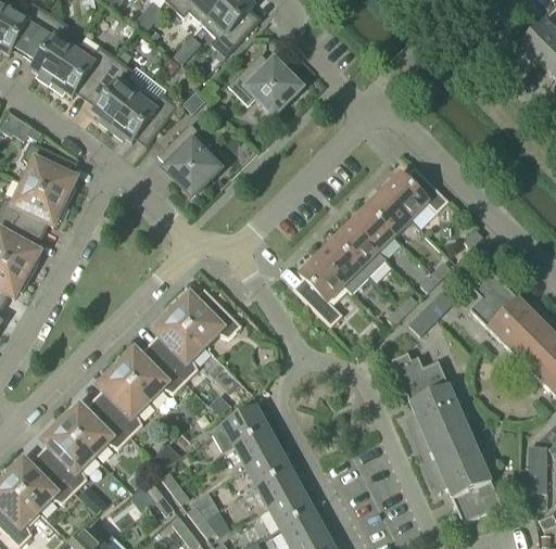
[(0,0),(0,20),(11,0),(0,0)]
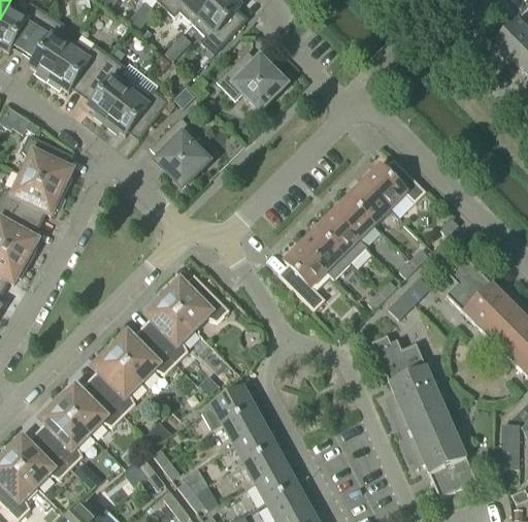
[(24,50),(47,12),(30,2),(27,8),(13,0),(10,0),(0,19),(0,49),(1,47),(8,52),(13,43),(24,50)]
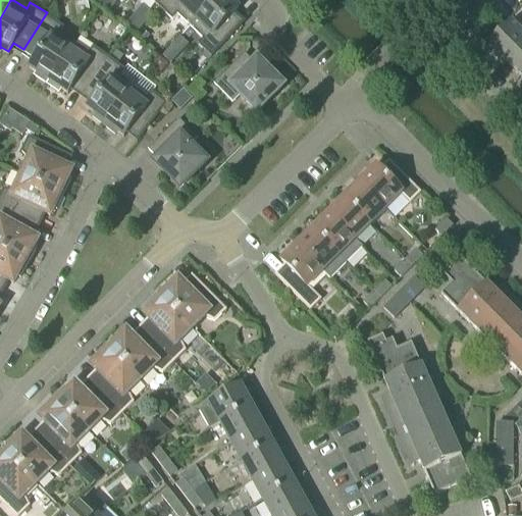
[(142,0),(125,20),(137,30),(154,8),(144,0),(142,0)]
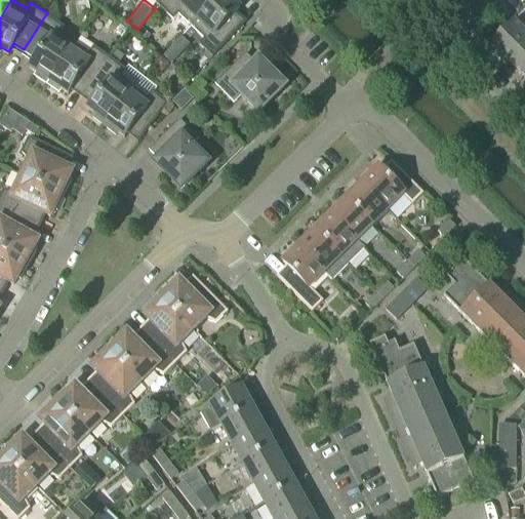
[(191,23),(211,0),(162,0),(160,3),(173,15),(177,10),(191,23)]
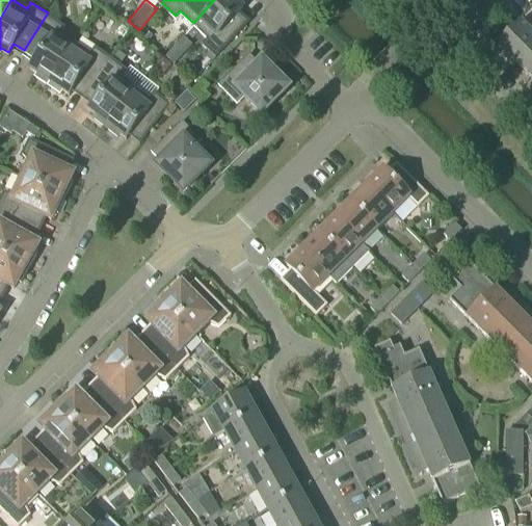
[(214,0),(193,23),(207,35),(202,41),(215,53),(246,21),(236,11),(243,5),(238,0),(214,0)]
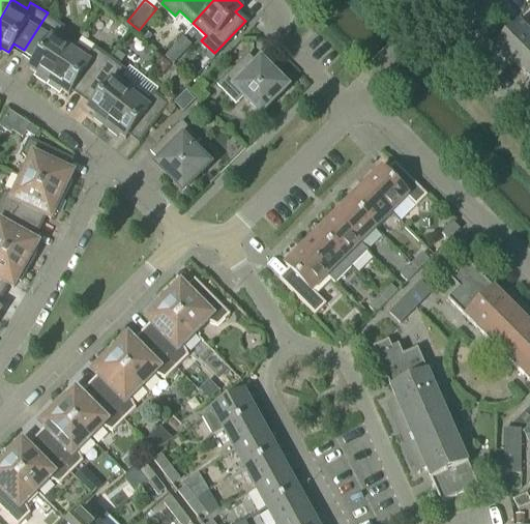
[(53,3),(48,12),(56,18),(59,13),(57,5),(53,3)]
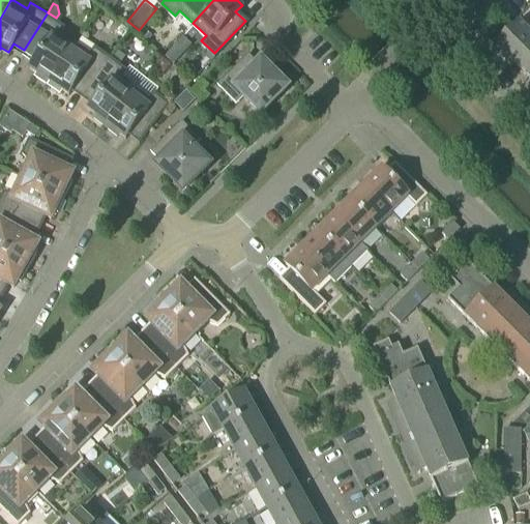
[(48,81),(76,39),(60,29),(64,23),(48,12),(24,50),(35,57),(29,65),(37,70),(35,73),(48,81)]
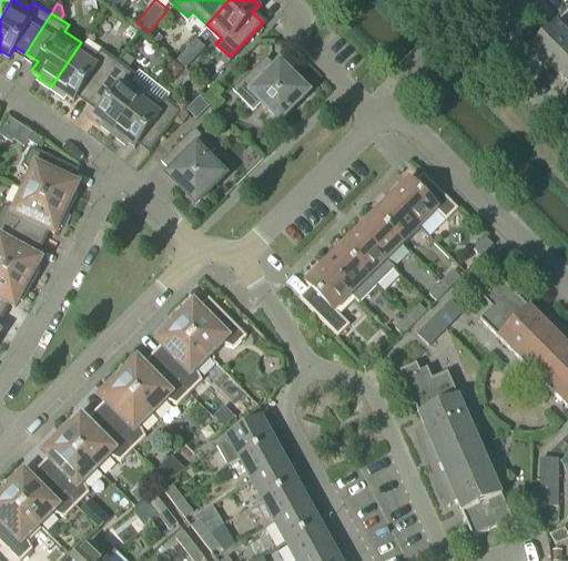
[(549,62),(567,42),(567,29),(567,30),(556,18),(531,43),(549,62)]
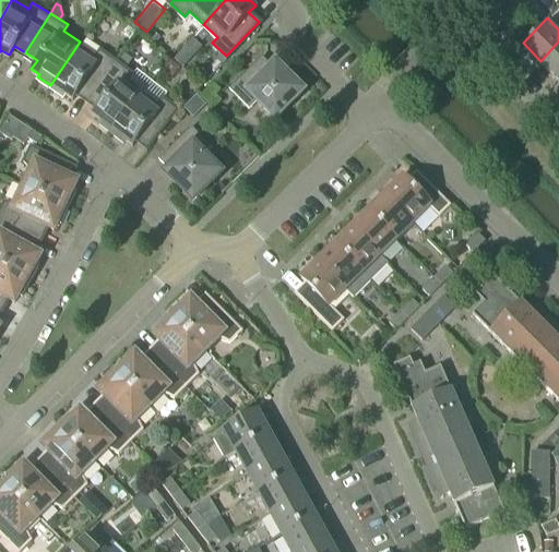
[(126,19),(119,28),(130,36),(137,26),(126,19)]
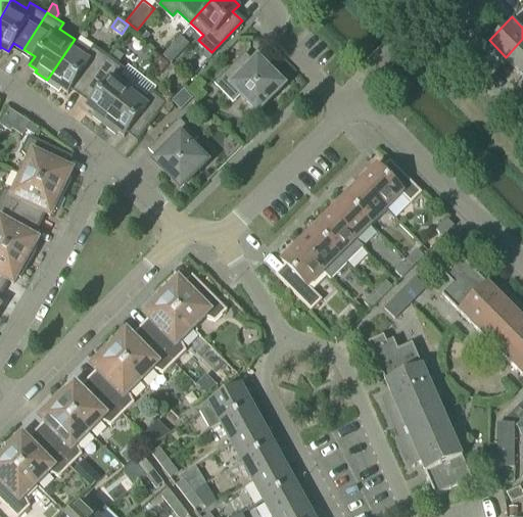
[(144,21),(137,30),(145,37),(149,32),(148,25),(144,21)]
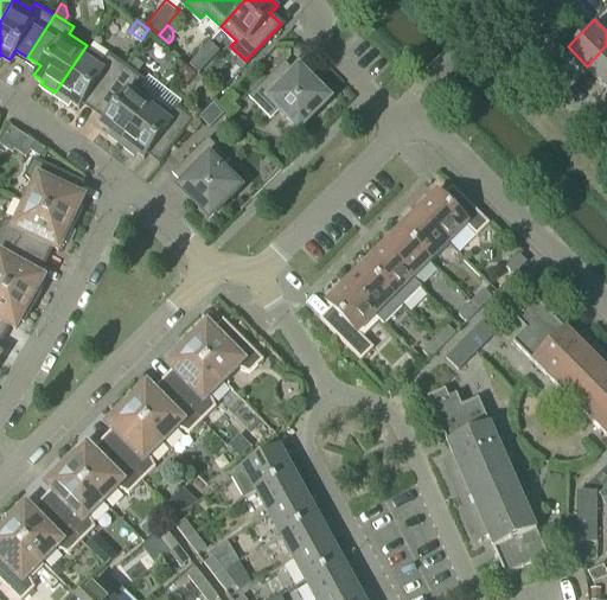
[(97,103),(127,63),(108,50),(103,56),(87,45),(55,93),(68,102),(70,99),(78,104),(84,95),(97,103)]
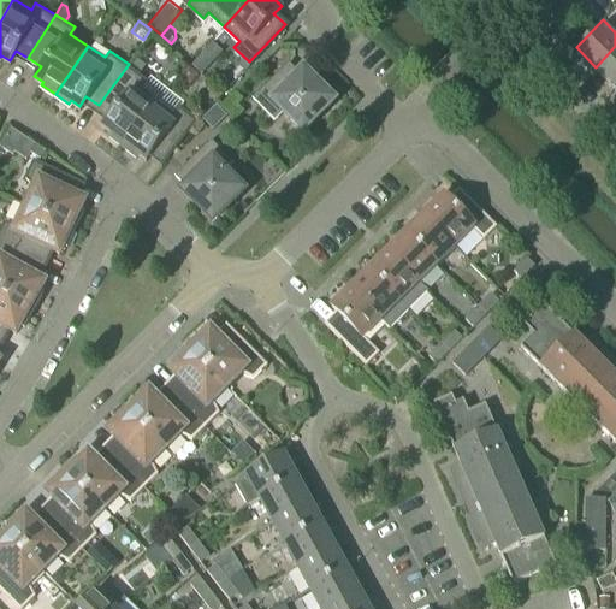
[(614,86),(615,82),(615,46),(596,68),(614,86)]
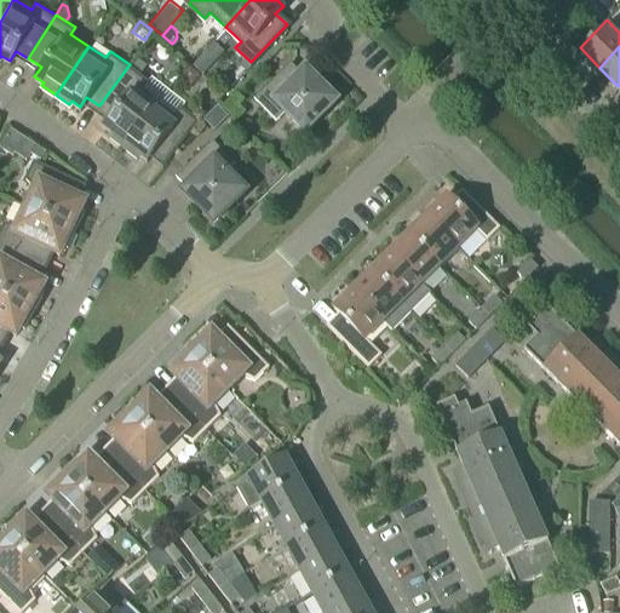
[(208,57),(202,52),(194,62),(204,70),(208,64),(208,57)]
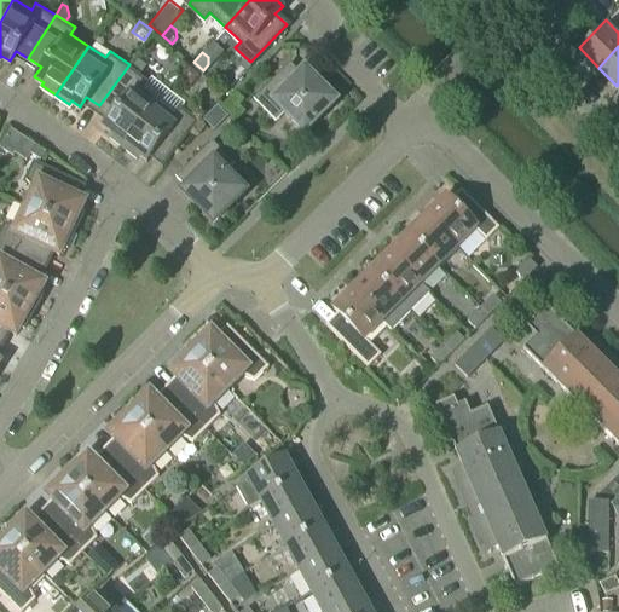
[(137,53),(129,64),(138,71),(146,61),(137,53)]
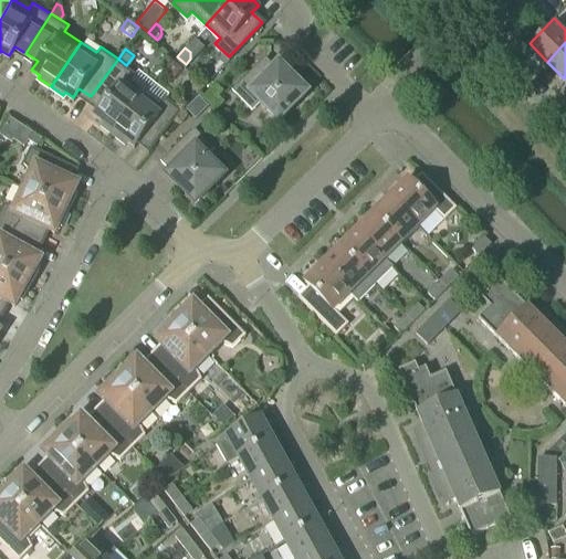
[(279,116),(306,88),(284,65),(281,69),(265,53),(231,86),(252,107),(261,98),(279,116)]
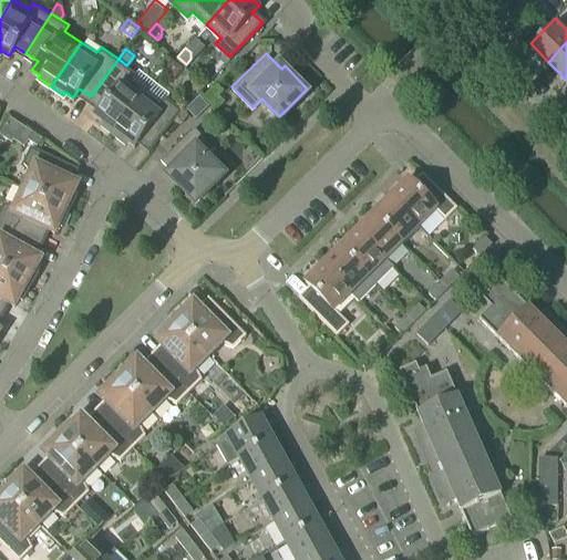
[(183,64),(173,56),(165,66),(171,71),(178,70),(183,64)]
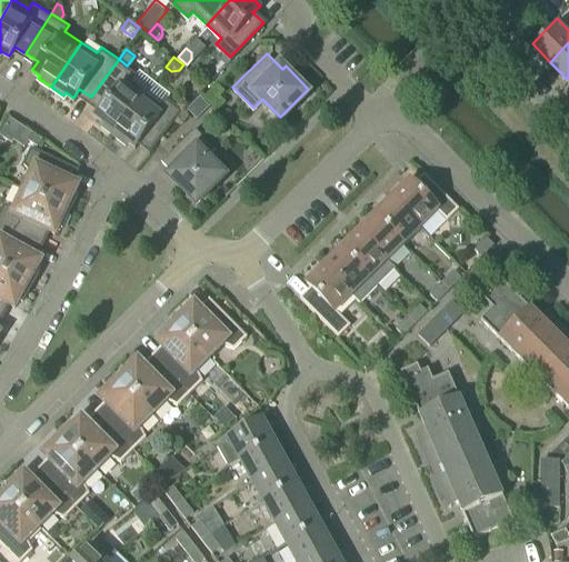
[(112,131),(146,89),(130,78),(136,71),(127,66),(119,59),(91,97),(101,106),(95,113),(102,119),(100,122),(112,131)]
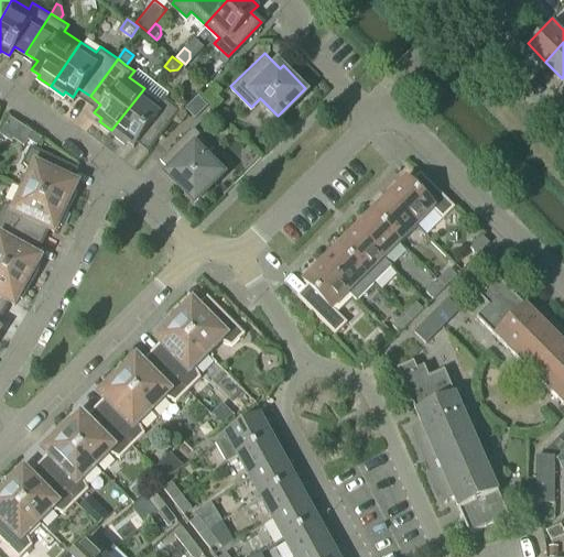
[(144,88),(111,130),(123,140),(126,138),(133,143),(140,135),(151,144),(180,107),(164,95),(160,100),(144,88)]
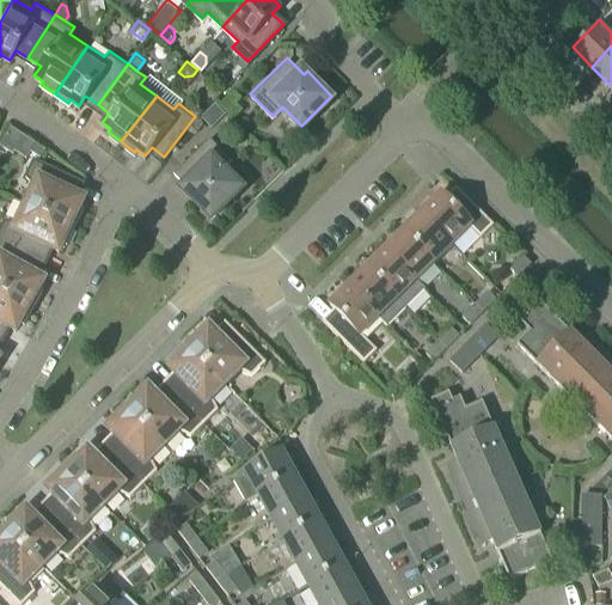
[(215,101),(201,115),(212,126),(226,111),(215,101)]
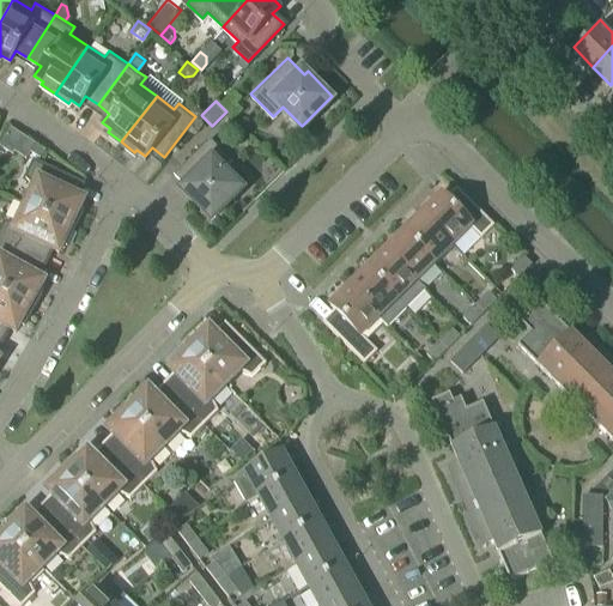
[(36,139),(12,123),(2,139),(14,146),(26,155),(31,147),(41,153),(46,146),(36,139)]
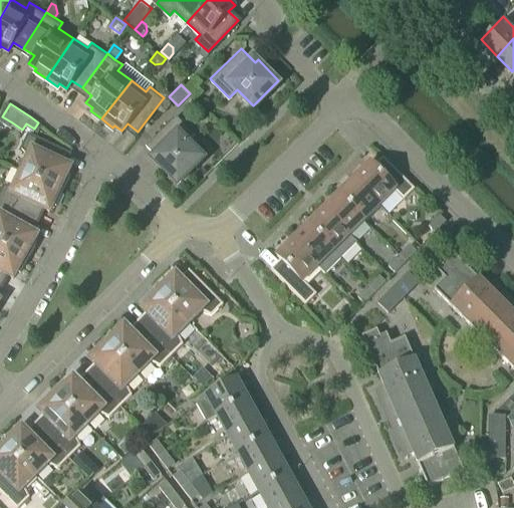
[(187,139),(195,132),(176,112),(146,143),(160,158),(157,160),(177,181),(203,155),(187,139)]
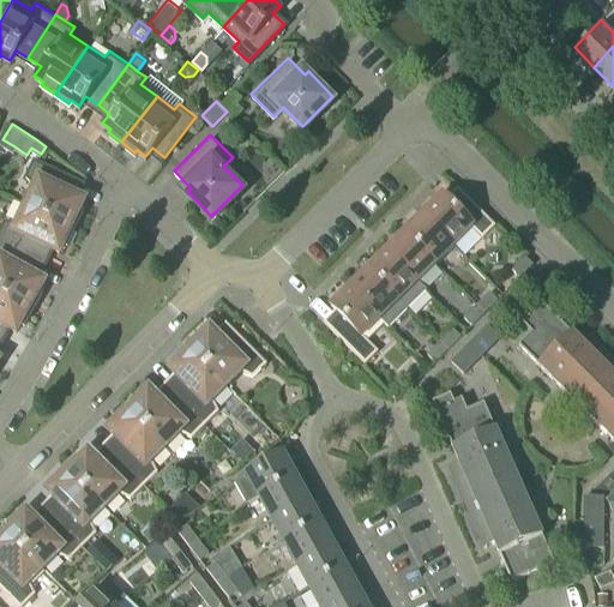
[(26,202),(74,223),(82,208),(79,205),(83,196),(73,191),(79,178),(34,156),(25,173),(35,182),(26,202)]
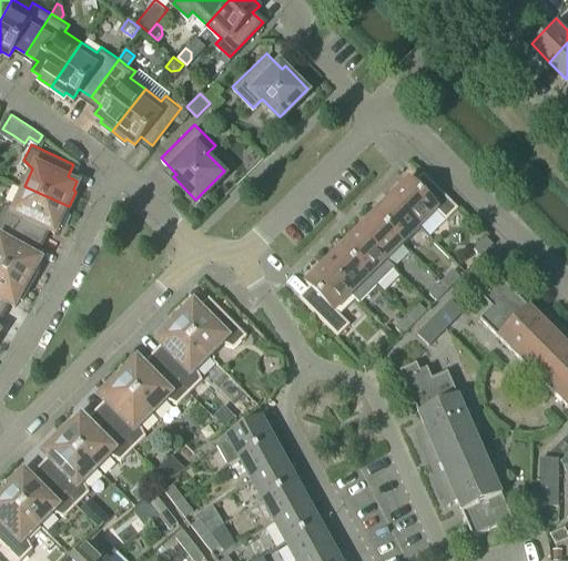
[(389,193),(419,223),(436,206),(446,216),(457,204),(427,174),(416,184),(408,176),(398,186),(397,185),(389,193)]
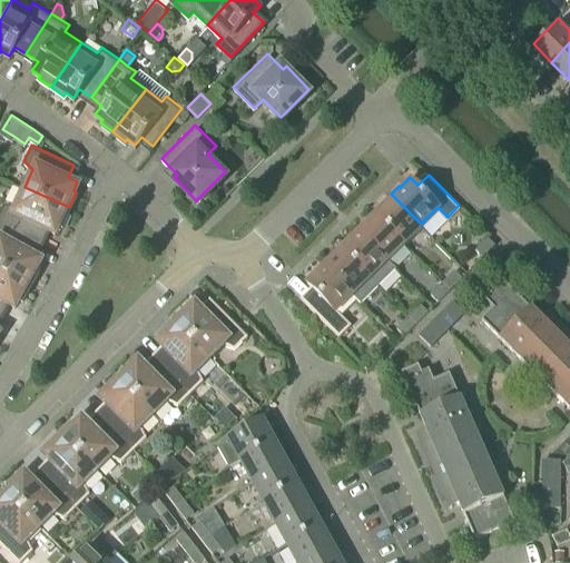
[(61,223),(69,207),(25,187),(17,204),(3,201),(0,209),(0,219),(39,239),(45,226),(55,230),(58,221),(61,223)]
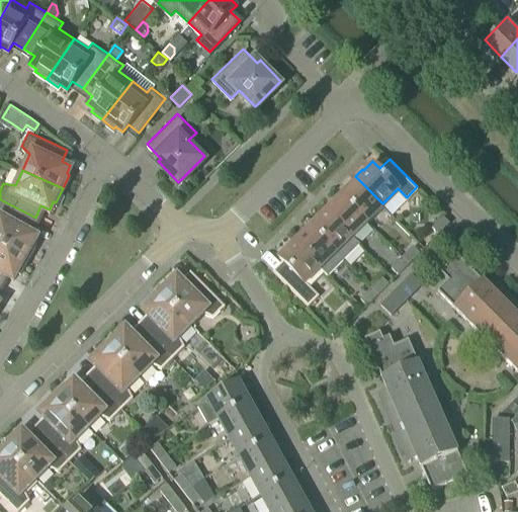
[(367,219),(382,203),(355,176),(349,182),(350,183),(341,192),(367,219)]
